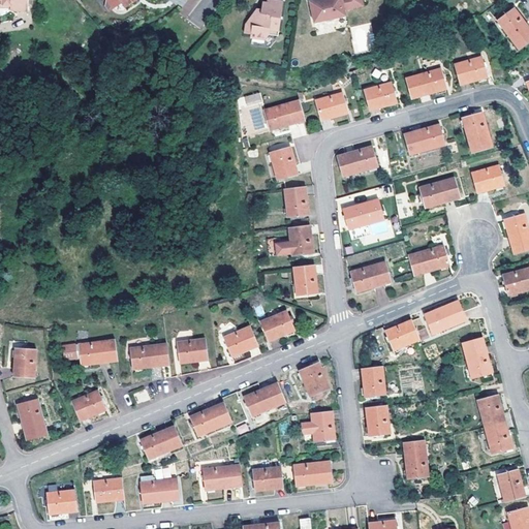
[(0,0),(0,5),(10,7),(10,9),(28,10),(28,0),(0,0)]
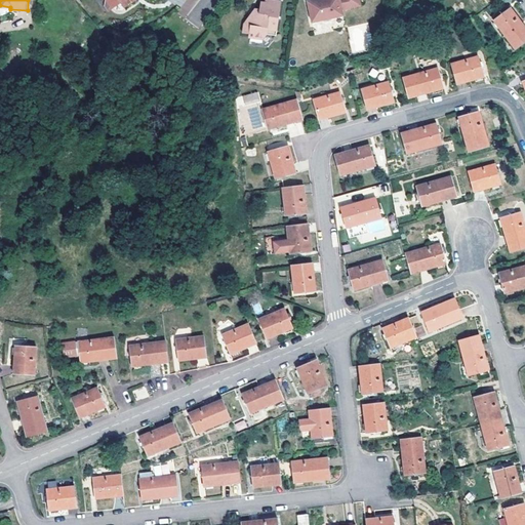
[(258,5),(248,19),(246,26),(245,30),(254,32),(253,35),(267,37),(271,32),(271,27),(280,28),(283,0),(263,0),(263,6),(258,5)]
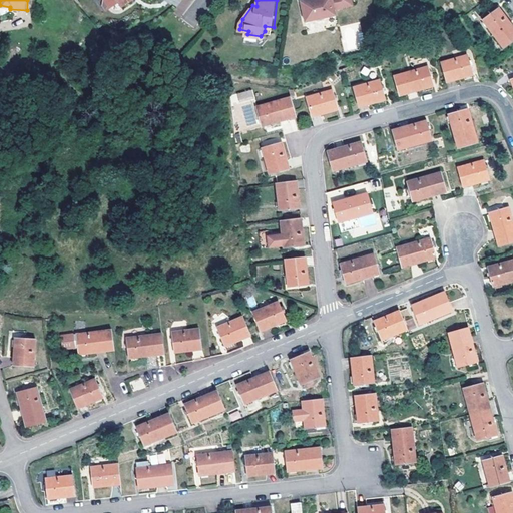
[(303,0),(308,19),(318,17),(321,19),(326,18),(328,15),(338,13),(337,7),(355,3),(354,0),(303,0)]
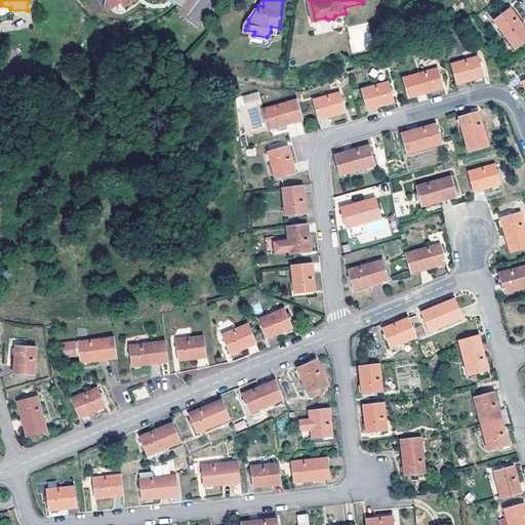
[(524,28),(510,9),(493,22),(515,50),(524,42),(524,28)]
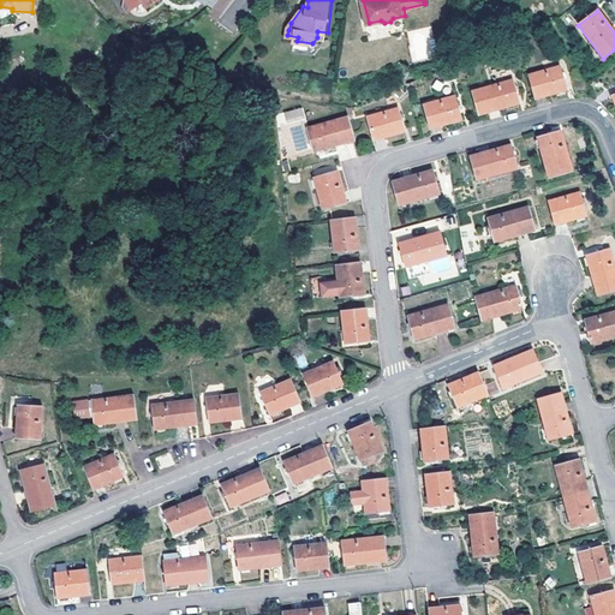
[(559,66),(527,76),(533,99),(565,90),(559,66)]
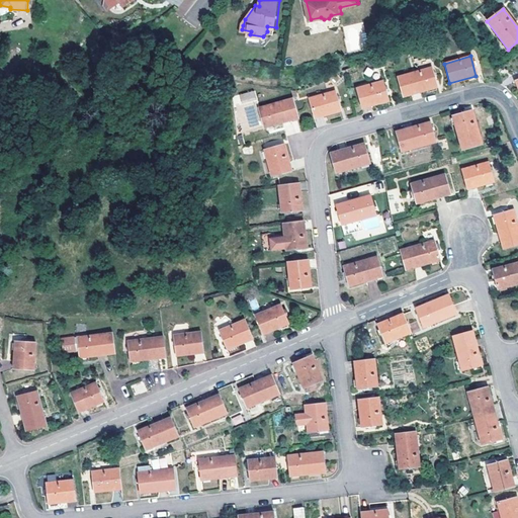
[(397,76),(403,96),(436,87),(431,67),(397,76)]
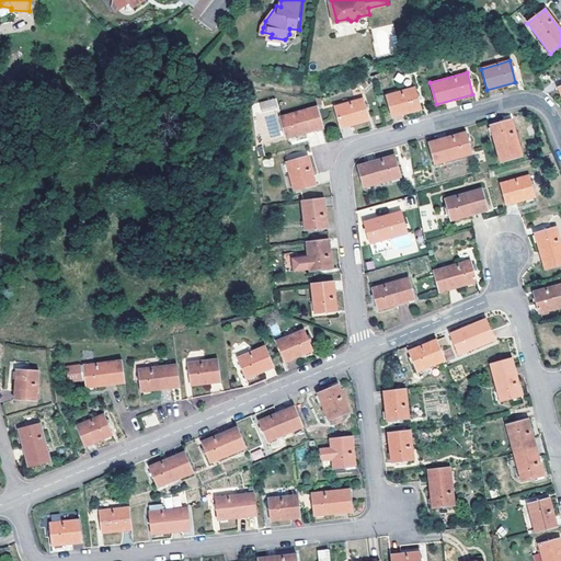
[(390,116),(422,107),(415,86),(385,94),(390,116)]
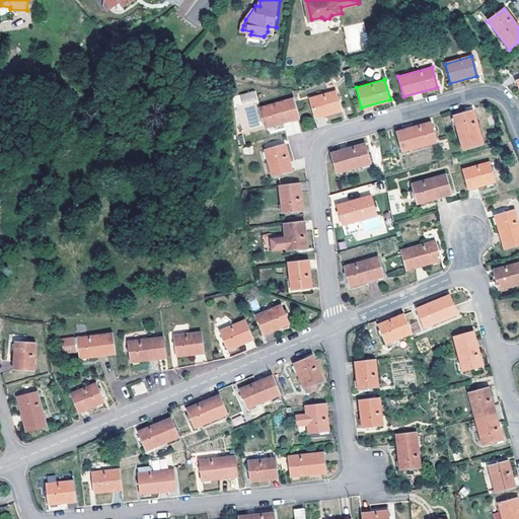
[(242,105),(257,101),(255,90),(239,94),(242,105)]
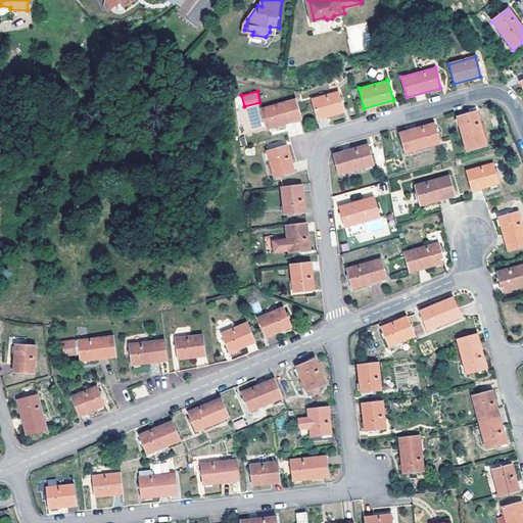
[(337,91),(311,98),(317,119),(343,111),(337,91)]
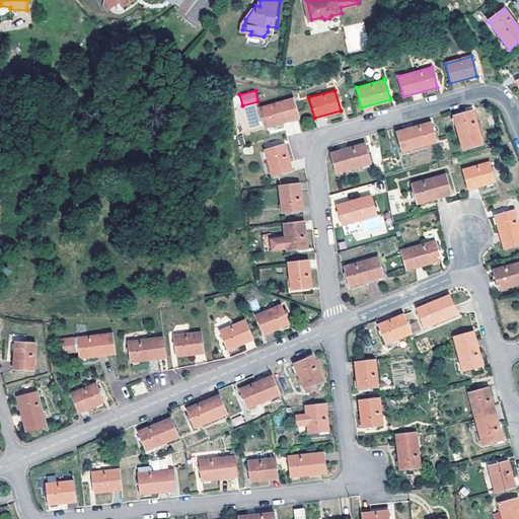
[(299,118),(294,96),(258,106),(265,127),(299,118)]
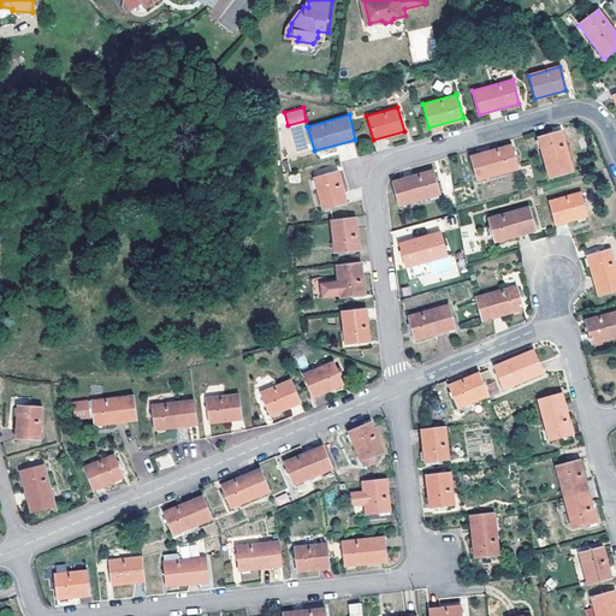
[(301,125),(290,129),(297,152),(308,148),(301,125)]
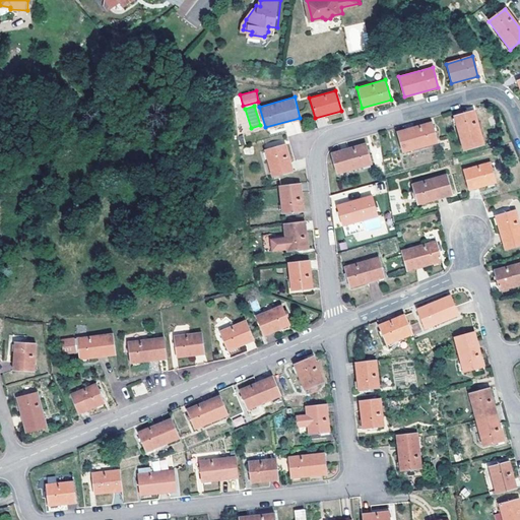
[(472,112),(453,117),(462,151),(482,145),(472,112)]
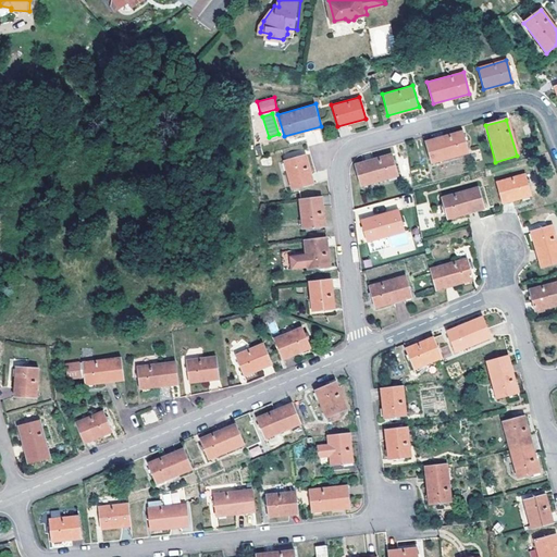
[(424,141),(430,163),(468,153),(461,133),(424,141)]
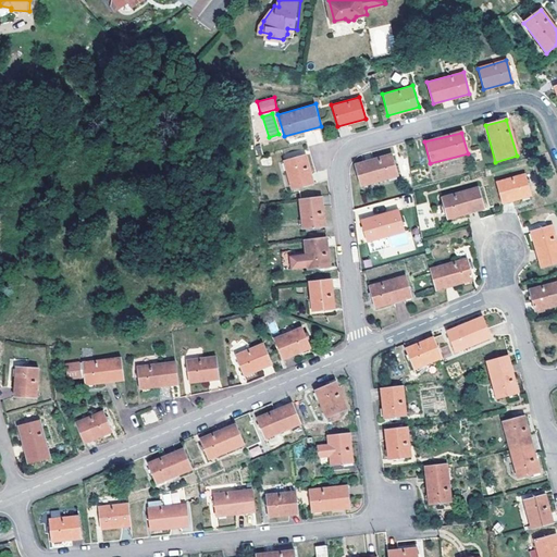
[(314,183),(306,155),(285,161),(294,189),(314,183)]
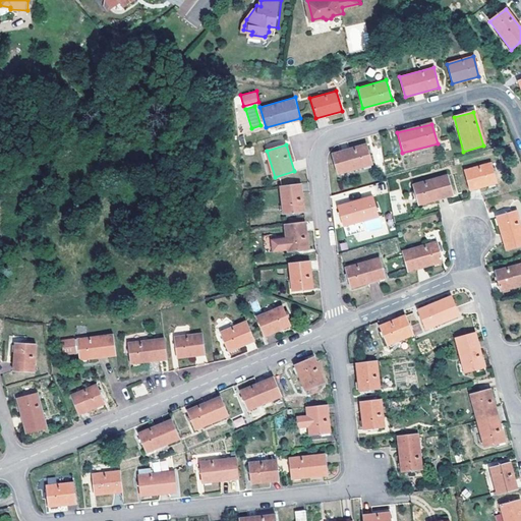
[(365,145),(332,155),(337,175),(371,165),(365,145)]
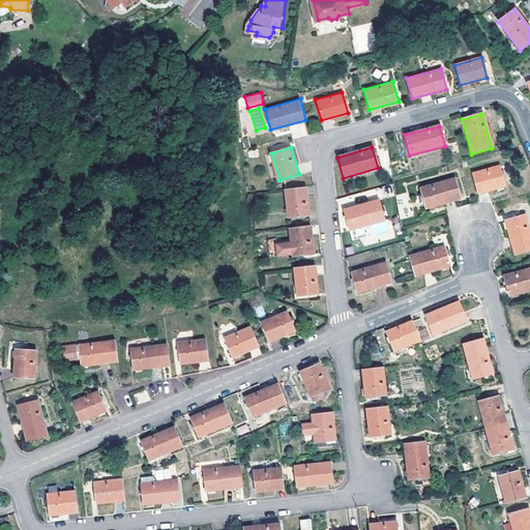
[(499,166),(472,174),(477,194),(504,186),(499,166)]
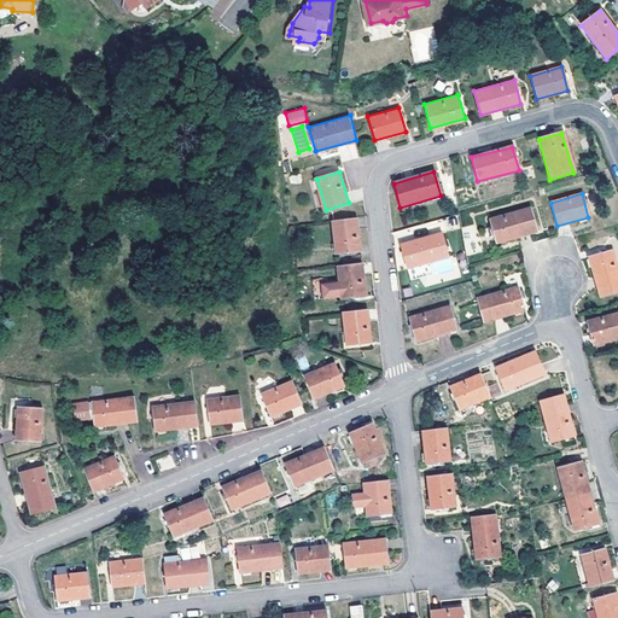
[(489,220),(495,243),(536,232),(530,208),(489,220)]
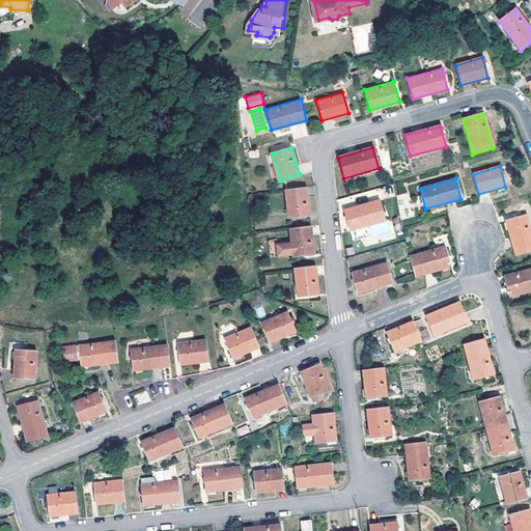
[(306,187),(285,189),(288,217),(303,216),(310,215),(306,187)]
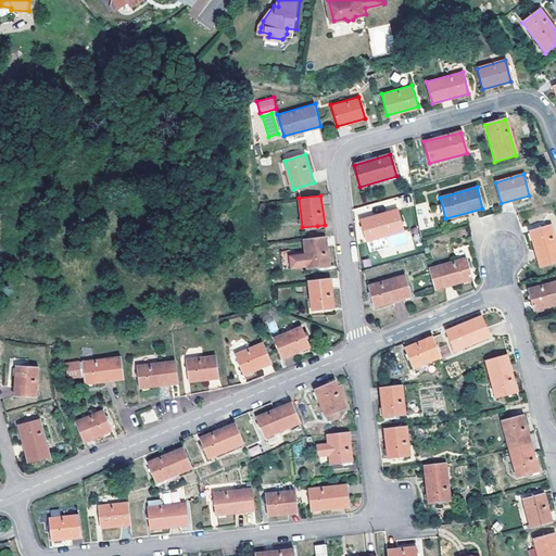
[(397,209),(362,218),(364,228),(368,240),(388,235),(403,230),(397,209)]
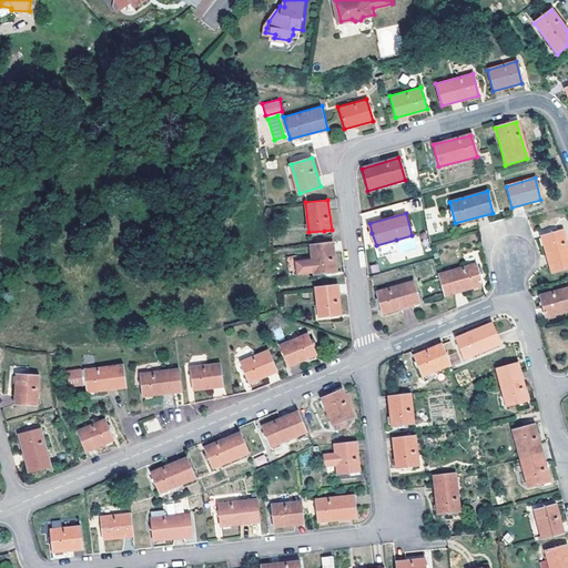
[(567,250),(563,230),(540,236),(550,274),(567,269),(567,250)]
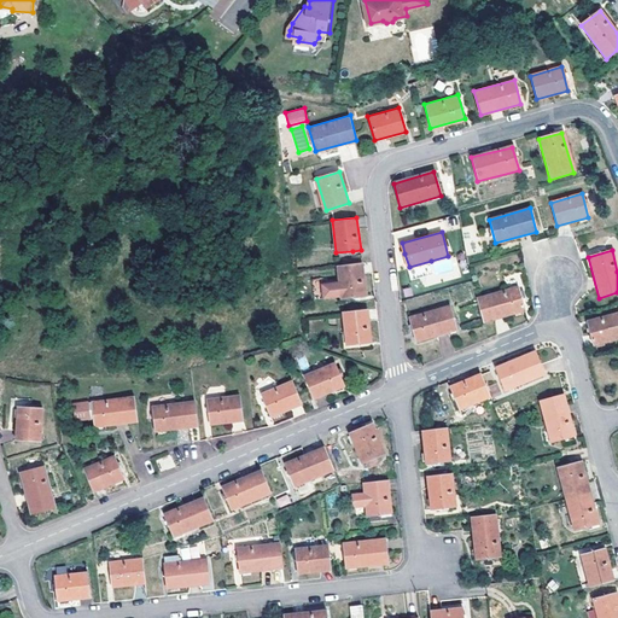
[(431,261),(409,267),(412,278),(435,272),(431,261)]
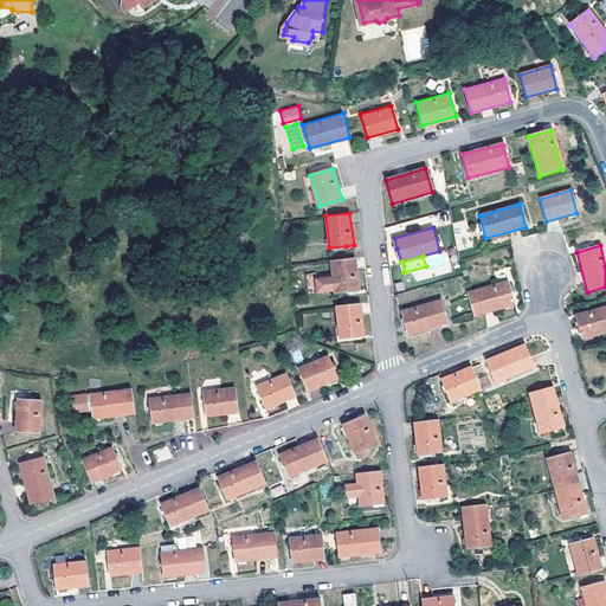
[(355,257),(331,259),(333,275),(315,277),(317,291),(335,289),(335,291),(350,290),(359,289),(355,257)]
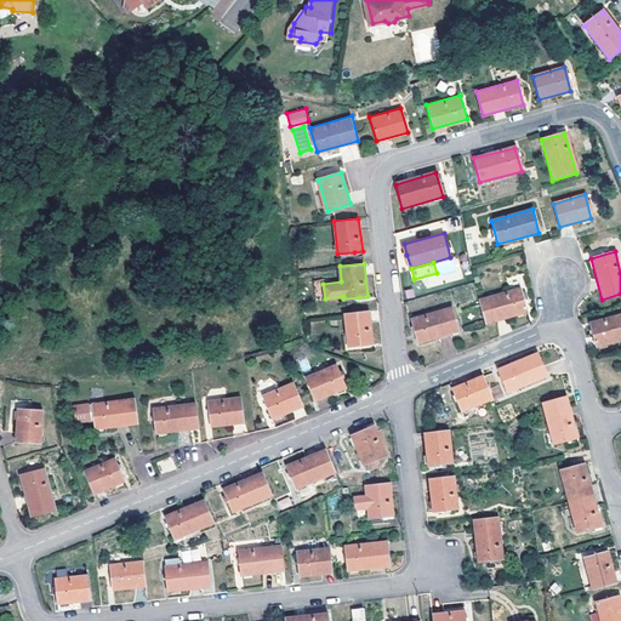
[(522,288),(480,298),(488,324),(528,312),(522,288)]
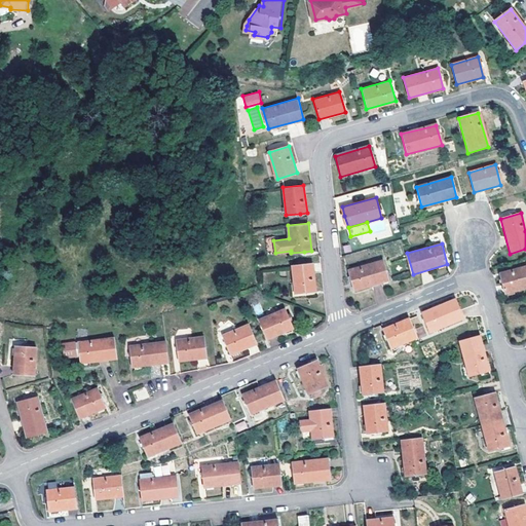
[(383,259),(348,269),(354,290),(388,280),(383,259)]
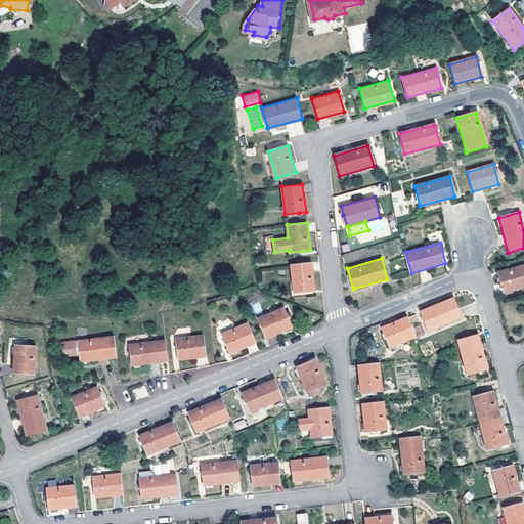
[(311,261),(291,264),(294,292),(315,290),(311,261)]
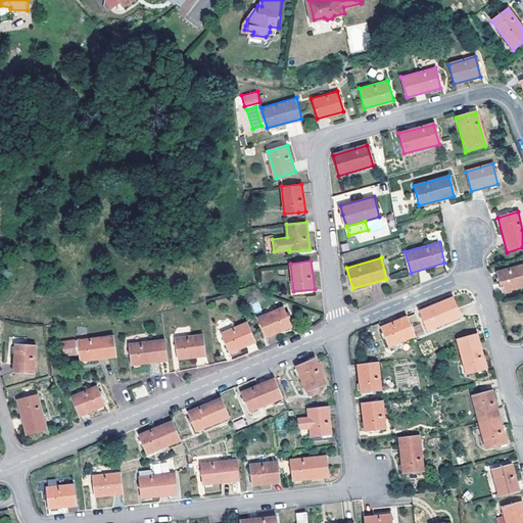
[(522,267),(522,265),(495,272),(501,292),(522,285),(522,267)]
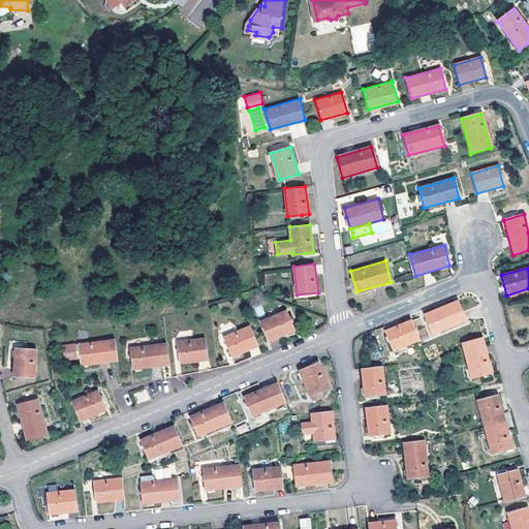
[(458,303),(424,316),(432,336),(466,321),(458,303)]
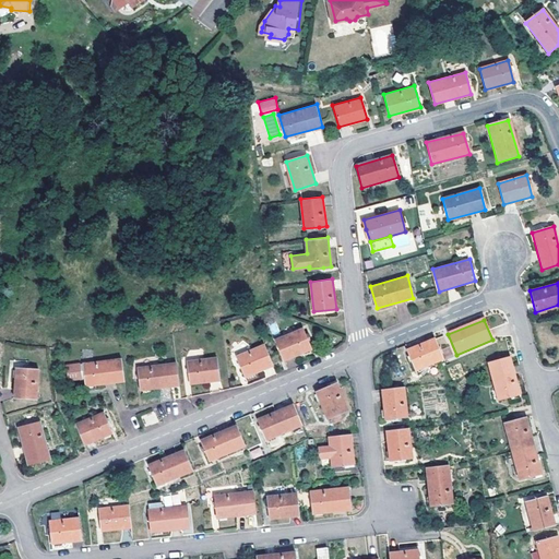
[(304,329),(276,340),(285,359),(311,348),(304,329)]
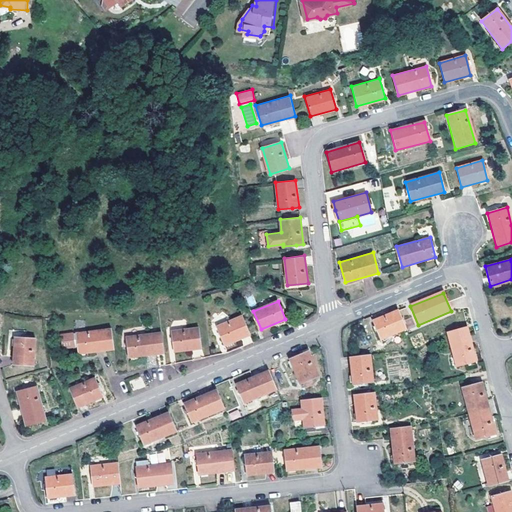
[(405,330),(398,311),(372,321),(380,340),(405,330)]
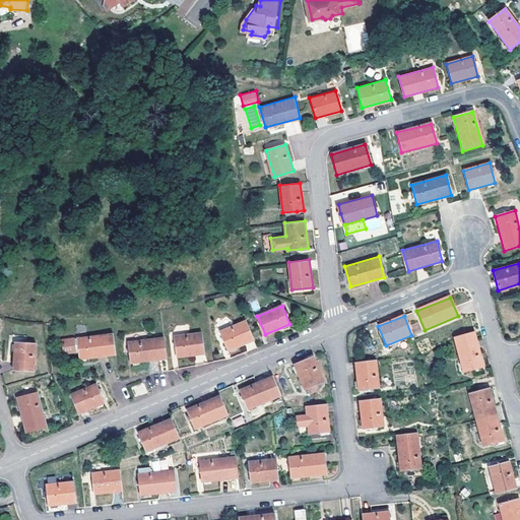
[(253,339),(245,321),(220,331),(228,349),(253,339)]
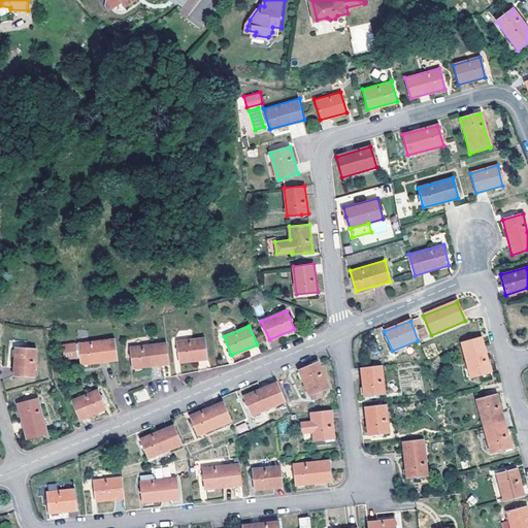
[(208,359),(205,338),(177,341),(179,362),(208,359)]
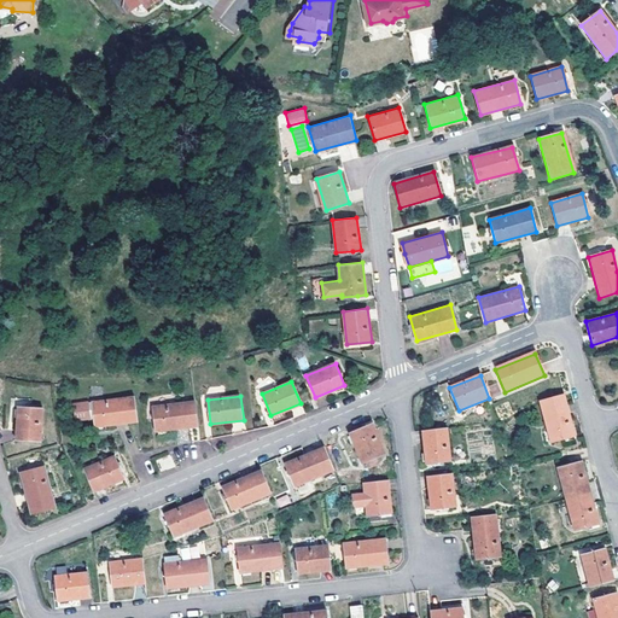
[(563,396),(540,402),(549,443),(573,436),(563,396)]
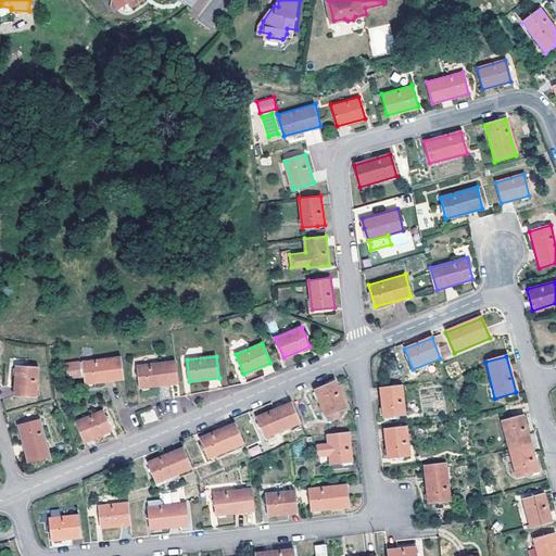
[(123,378),(121,357),(81,363),(84,373),(85,383),(123,378)]
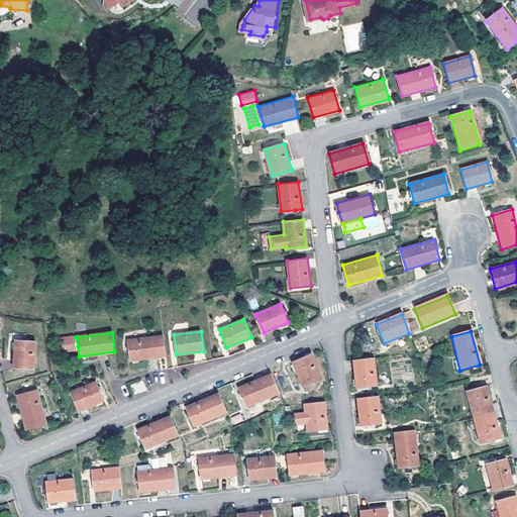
[(78,346),(76,337),(76,333),(65,334),(66,348),(78,346)]
